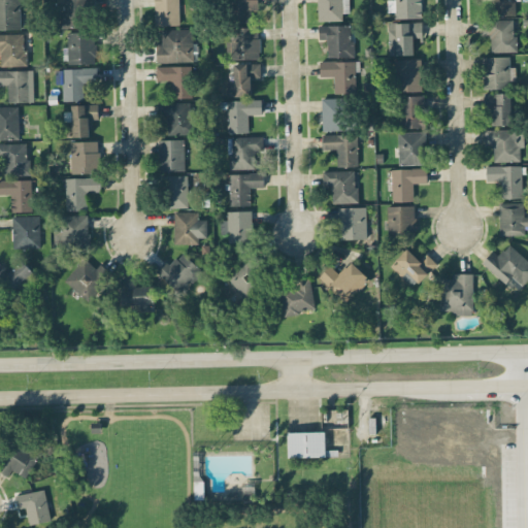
[(0,0),(0,29),(21,29),(20,0),(0,0)]
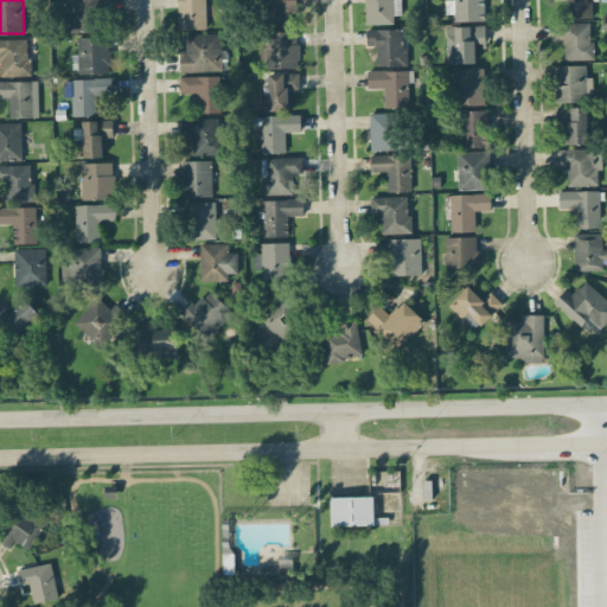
[(69,32),(95,32),(95,0),(65,0),(66,8),(69,8),(69,32)]
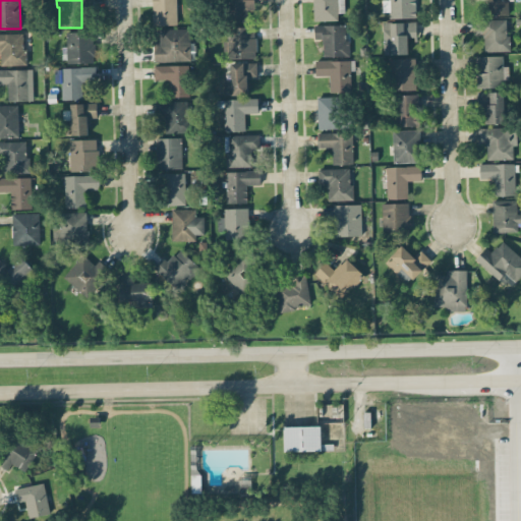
[(152,0),(153,25),(177,24),(176,0),(152,0)]
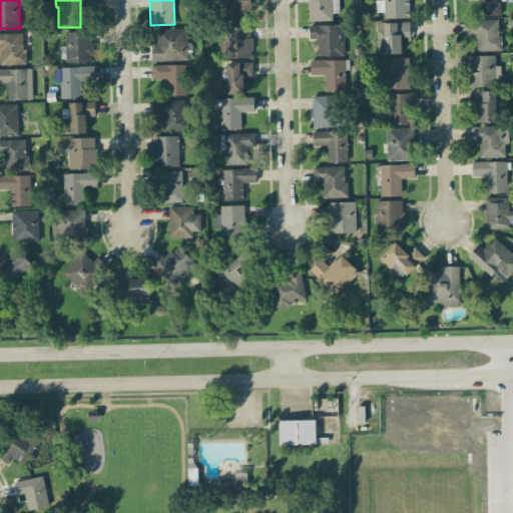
[(250,7),(250,0),(224,0),(225,21),(244,21),(244,7),(250,7)]
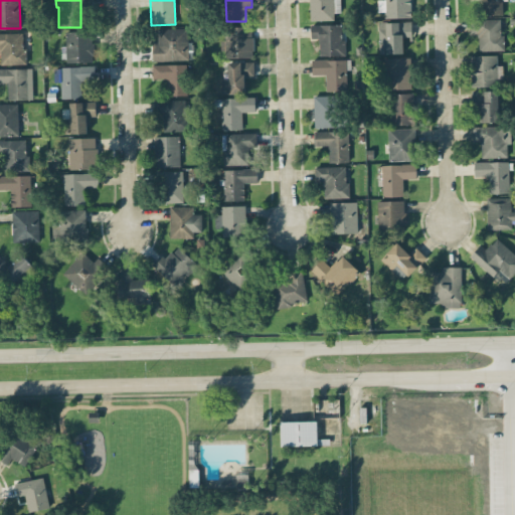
[(339,0),(309,0),(310,20),(334,20),(334,12),(340,12),(339,0)]
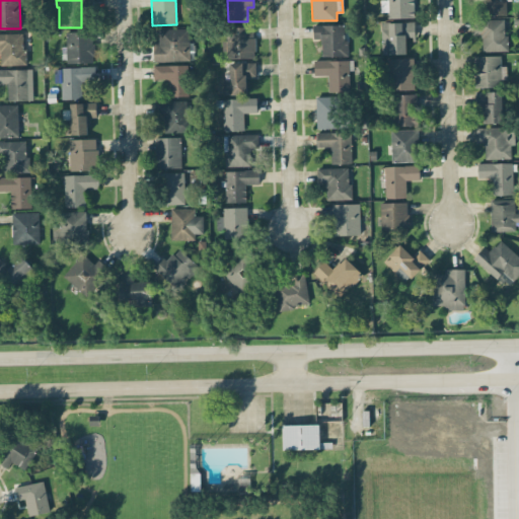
[(386,0),(387,18),(413,17),(412,0),(386,0)]
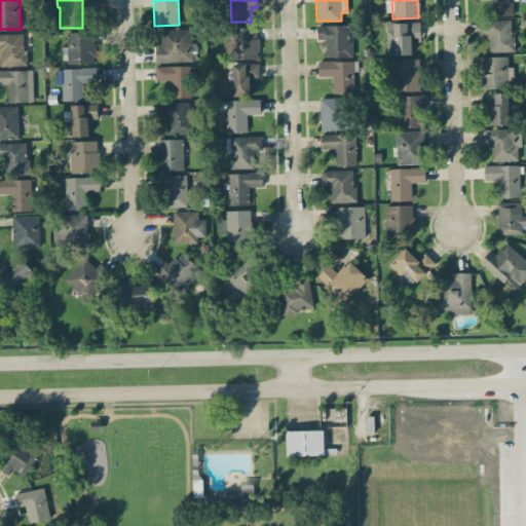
[(514,14),(513,0),(493,0),(493,14),(514,14)]
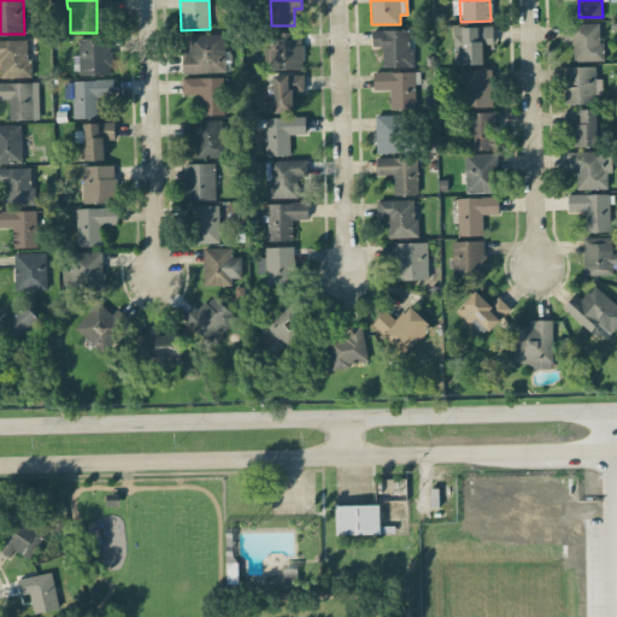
[(601,22),(563,23),(563,40),(573,39),(574,62),(603,60),(601,22)]
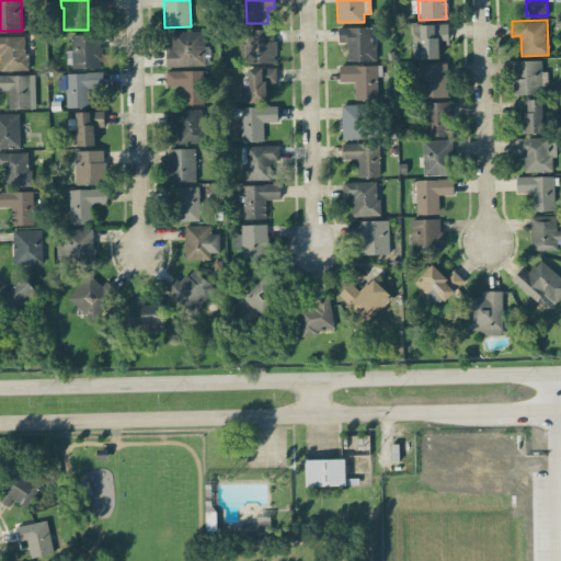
[(412,24),(413,58),(439,57),(439,39),(448,39),(448,23),(412,24)]
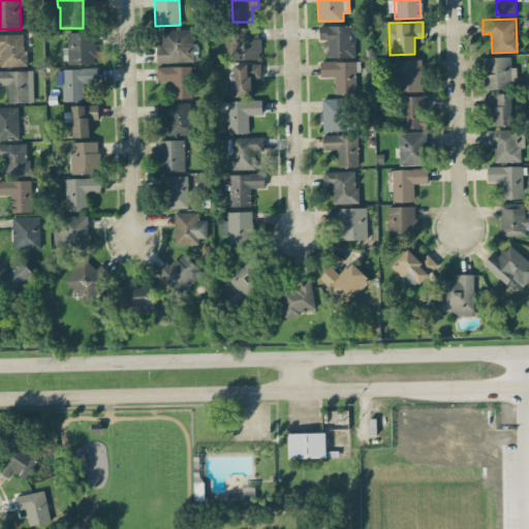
[(353,56),(352,25),(319,25),(319,38),(328,38),(328,57),(353,56)]
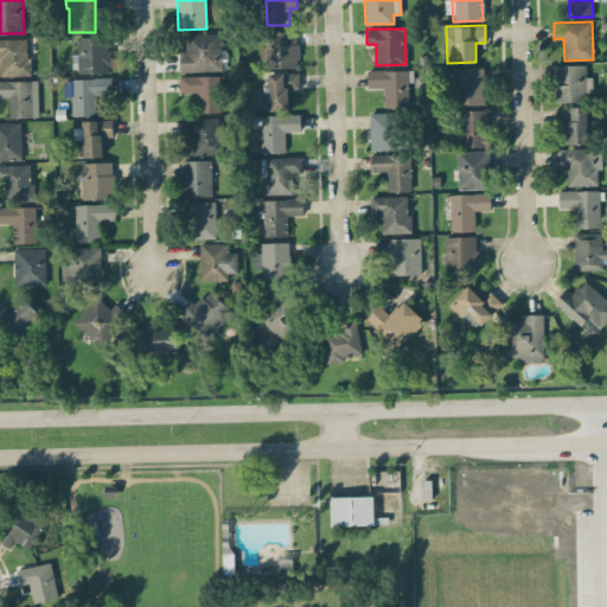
[(266,48),(262,48),(263,69),(298,68),(296,31),(264,32),(266,48)]
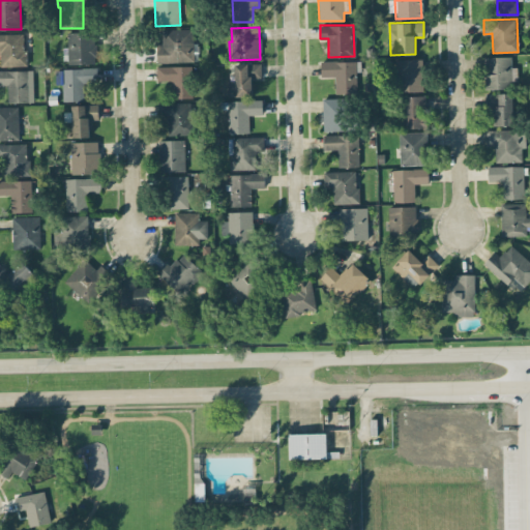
[(156,42),(157,63),(194,62),(193,29),(162,29),(163,41),(156,42)]
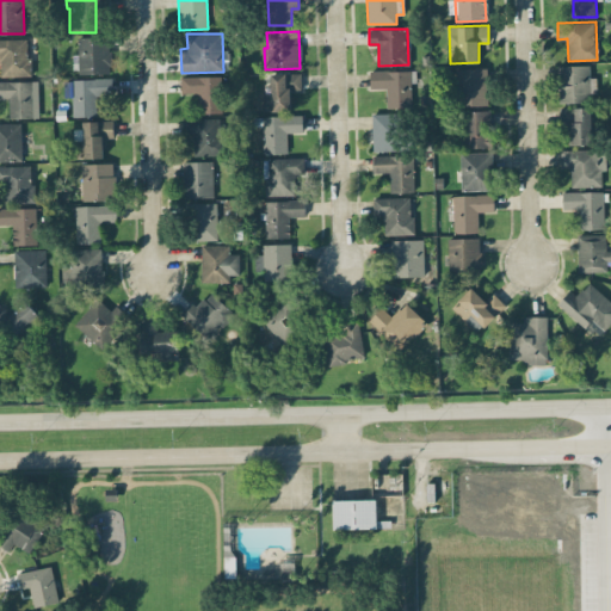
[(110,36),(78,37),(78,54),(73,54),(73,73),(111,73),(110,36)]
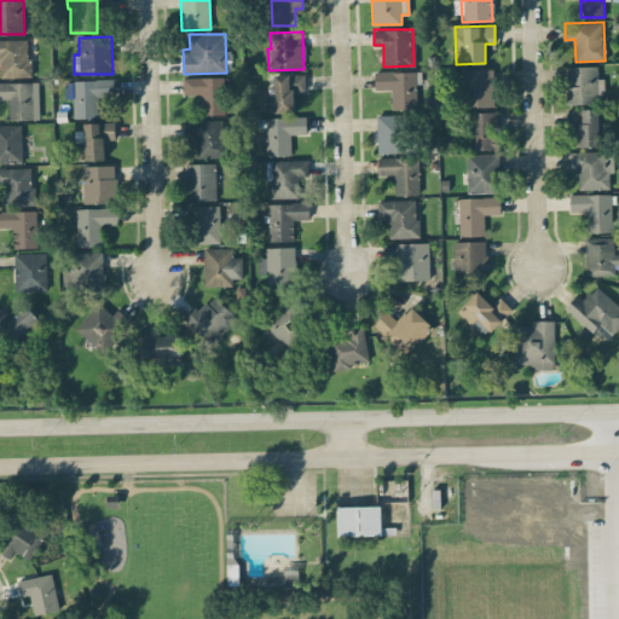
[(0,55),(0,56),(1,77),(29,76),(28,39),(0,39),(0,55)]
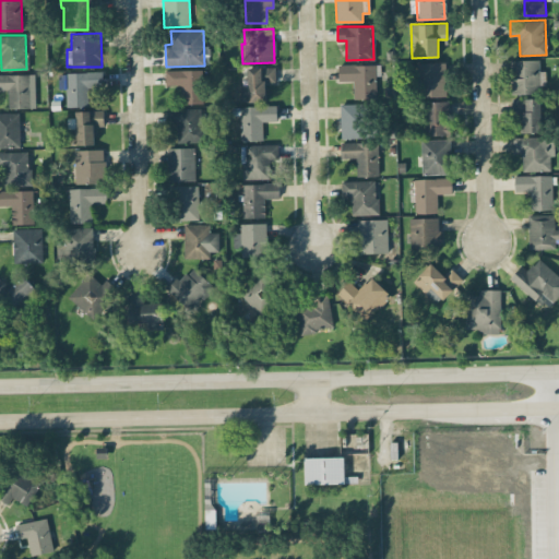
[(510,93),(538,93),(538,85),(546,85),(546,70),(539,70),(539,60),(510,60),(510,93)]
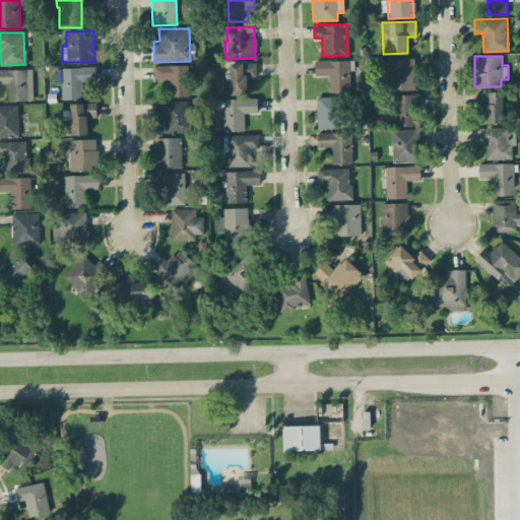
[(415,58),(388,58),(388,89),(415,89),(415,58)]
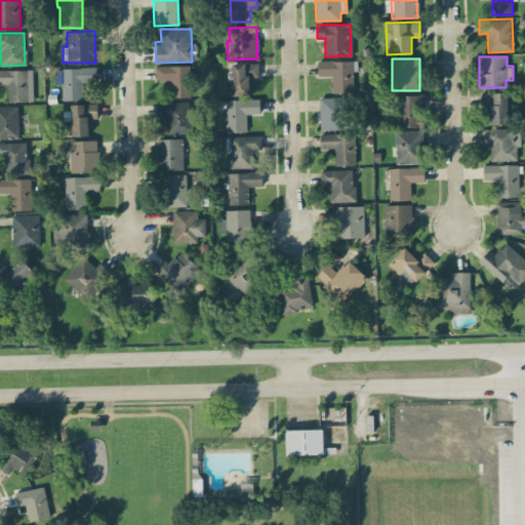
[(332,93),(354,92),(353,59),(318,61),(318,76),(332,76),(332,93)]
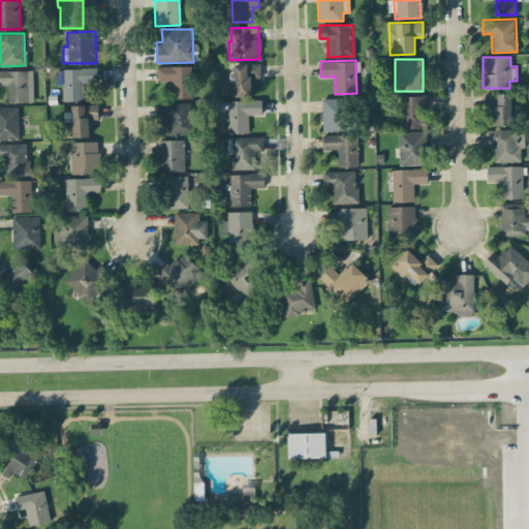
[(235,63),(235,81),(227,81),(227,96),(251,96),(251,79),(261,78),(260,63),(235,63)]
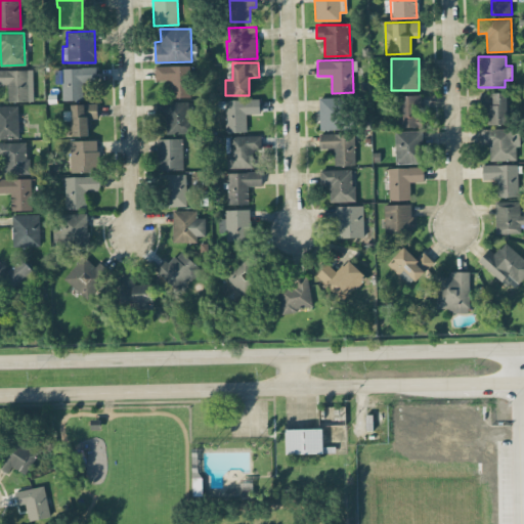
[(156,66),(156,80),(170,80),(170,96),(190,96),(189,66),(156,66)]
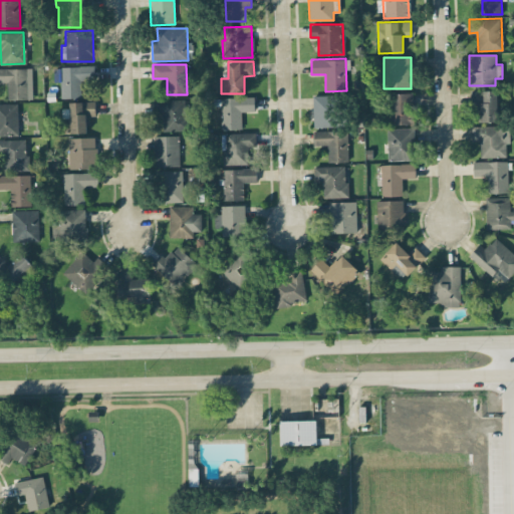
[(94,80),(94,65),(54,66),(54,81),(60,81),(61,97),(82,97),(81,81),(94,80)]
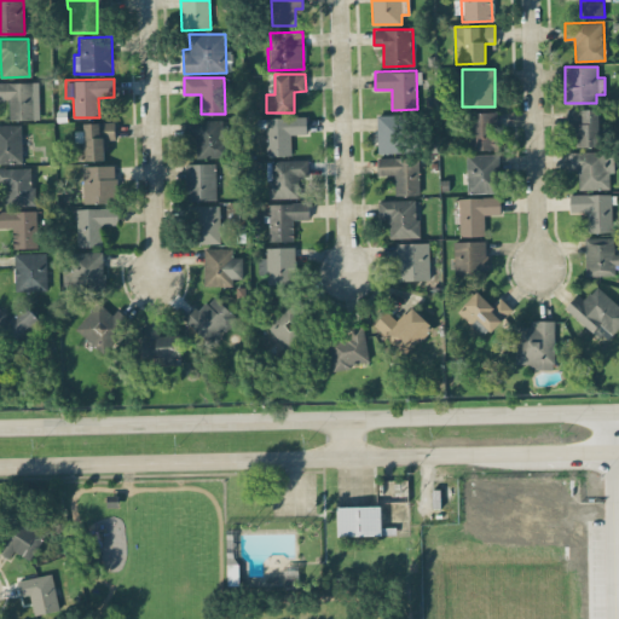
[(0,82),(0,99),(10,99),(10,120),(33,120),(33,82),(0,82)]
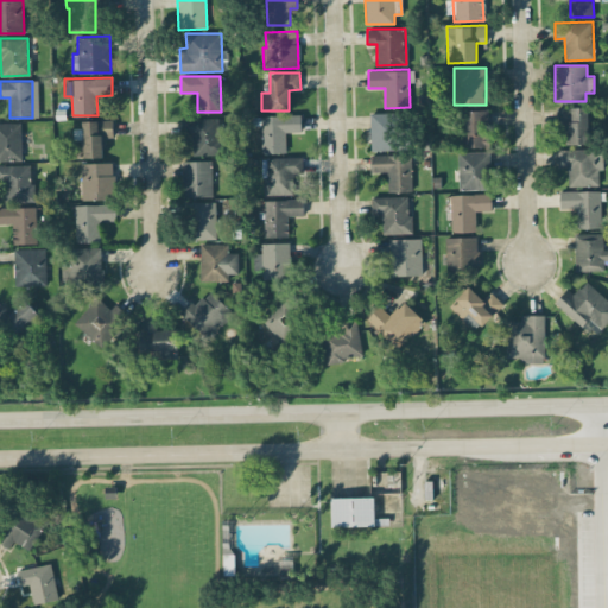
[(589,107),(558,106),(557,125),(568,125),(568,144),(589,144),(589,107)]
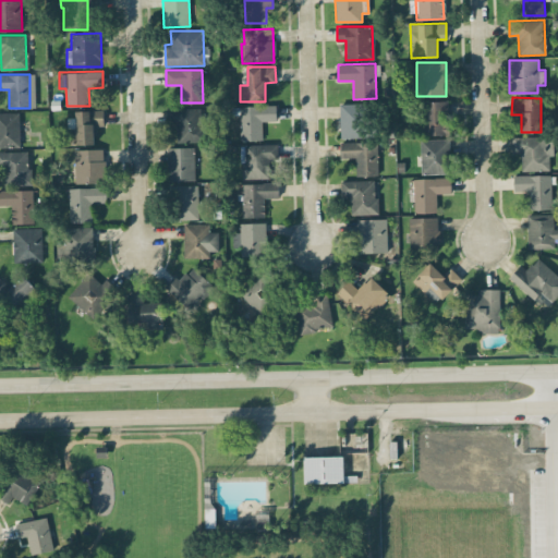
[(449,134),(448,100),(423,101),(424,134),(449,134)]
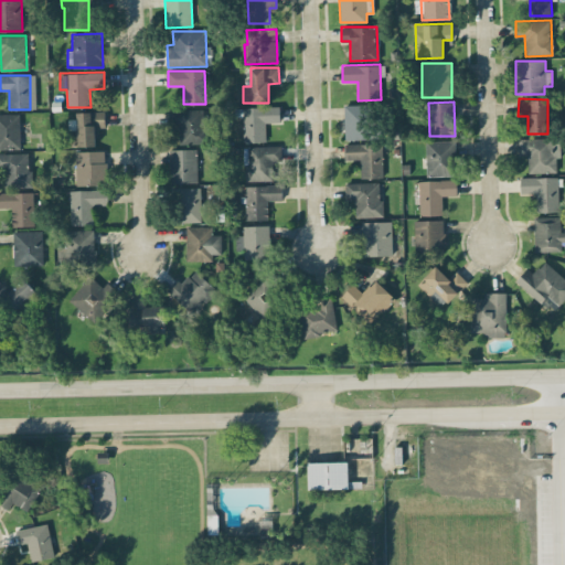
[(345,139),(370,139),(369,104),(344,105),(345,139)]
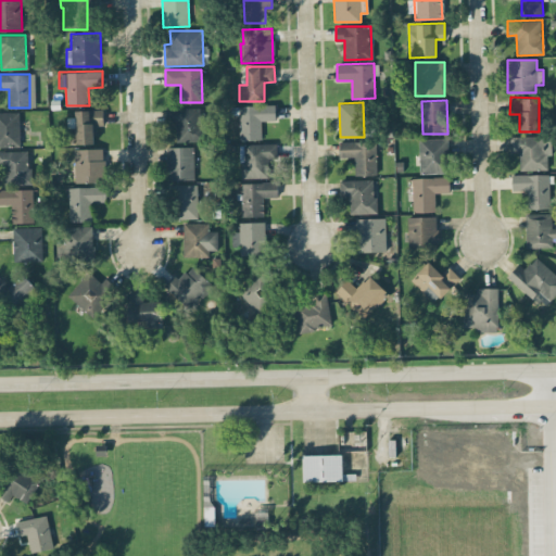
[(238,105),(239,140),(262,139),(261,121),(276,121),(275,104),(238,105)]
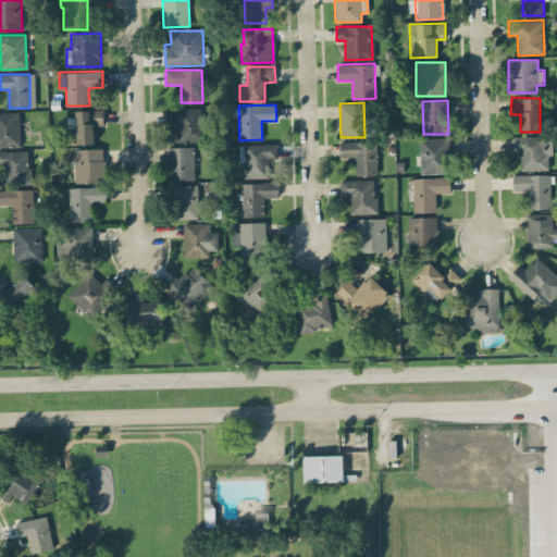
[(175,143),(199,141),(198,108),(166,109),(166,124),(175,123),(175,143)]
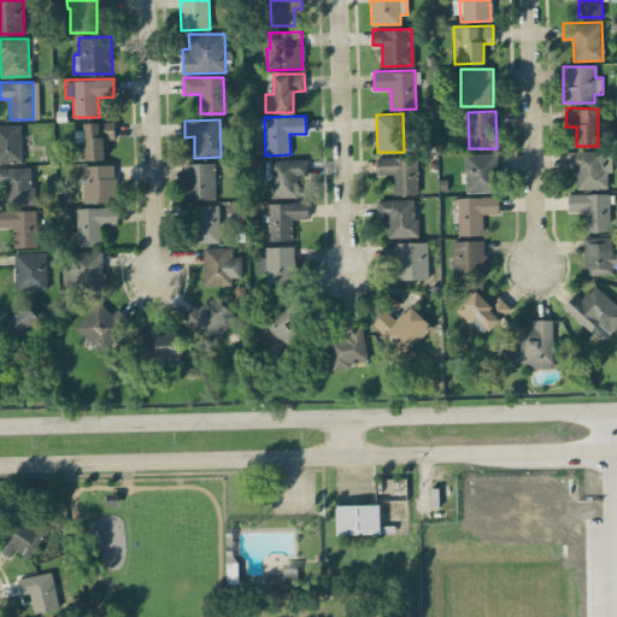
[(84,159),(105,159),(104,139),(115,139),(115,122),(83,122),(84,159)]
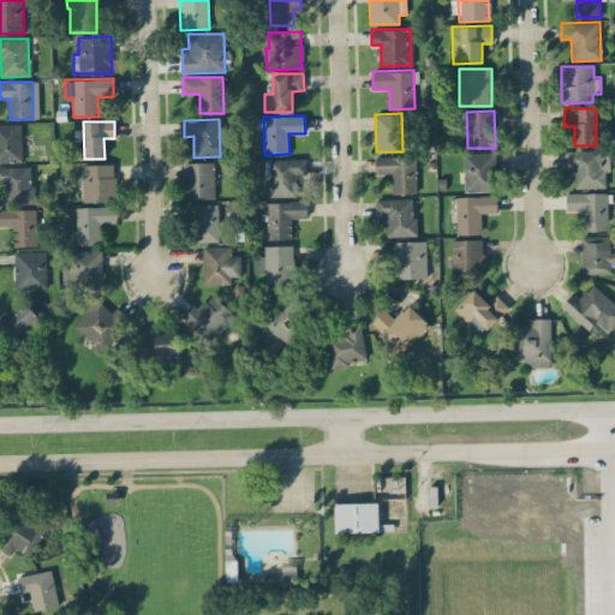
[(0,161),(22,162),(22,124),(0,124),(0,161)]
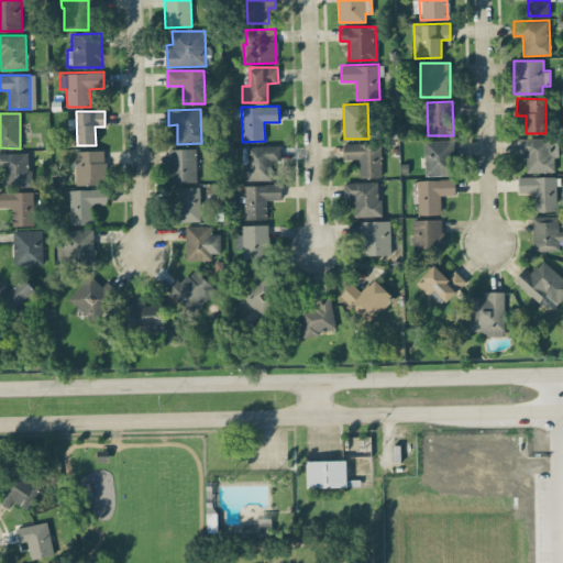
[(556,172),(556,138),(516,138),(517,153),(526,153),(526,172),(556,172)]
